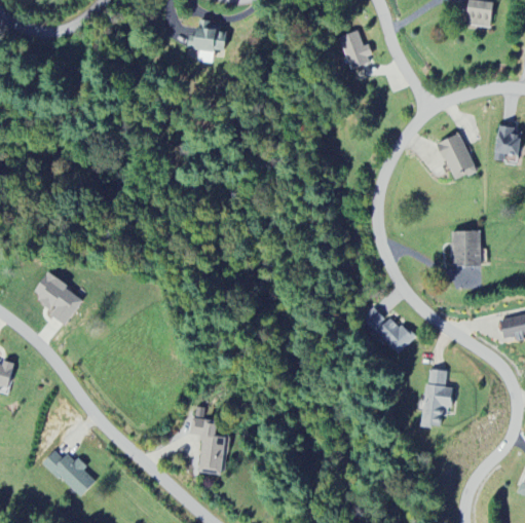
[(489,27),(493,1),(487,0),(467,0),(464,22),(489,27)]
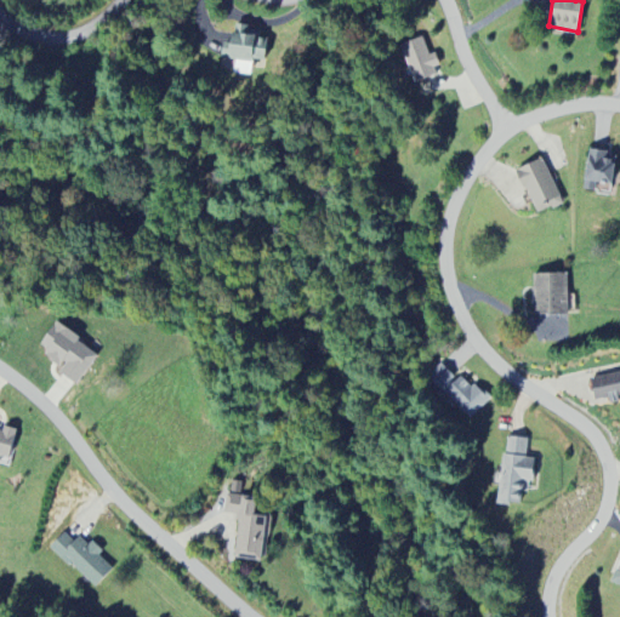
[(263,58),(266,35),(259,35),(259,29),(231,27),(228,57),(234,57),(233,72),(251,73),(252,57),(263,58)]
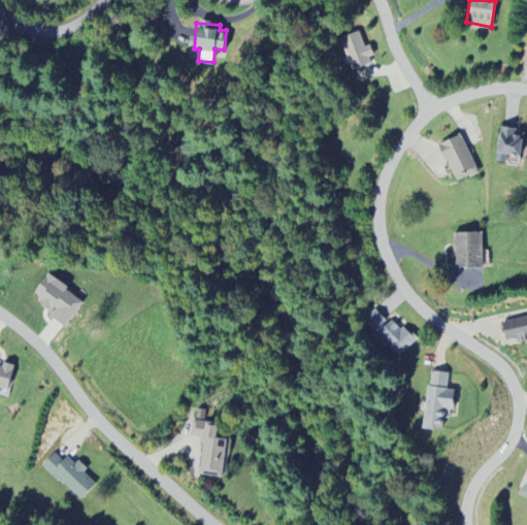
[(364,45),(358,30),(340,36),(352,67),(375,59),(369,43),(364,45)]
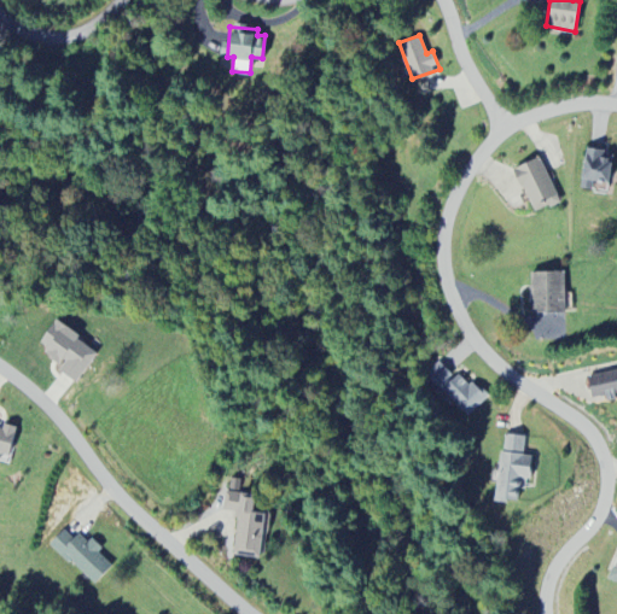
[(593,180),(609,181),(612,151),(585,147),(580,187),(592,188),(593,180)]
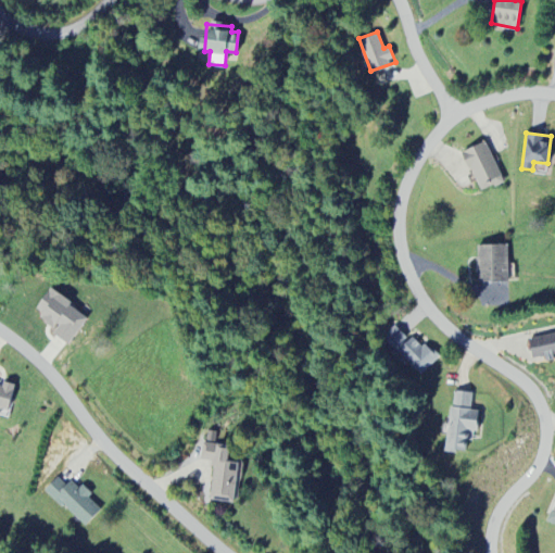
[(479,191),(503,180),(486,140),(462,150),(479,191)]
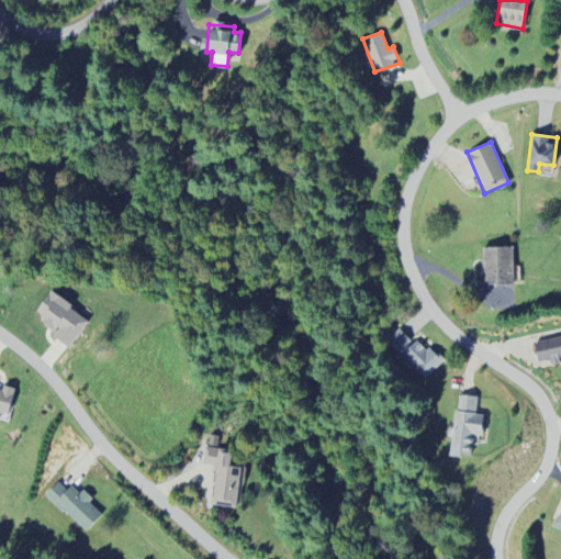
[(513,283),(513,246),(482,246),(482,283),(513,283)]
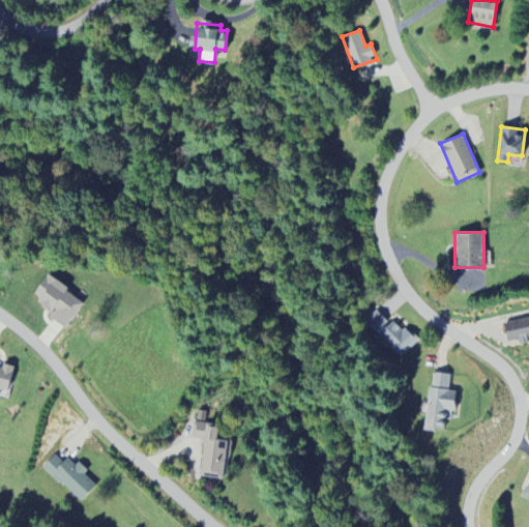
[(81,301),(65,291),(67,287),(47,272),(32,296),(53,310),(48,317),(64,327),(81,301)]
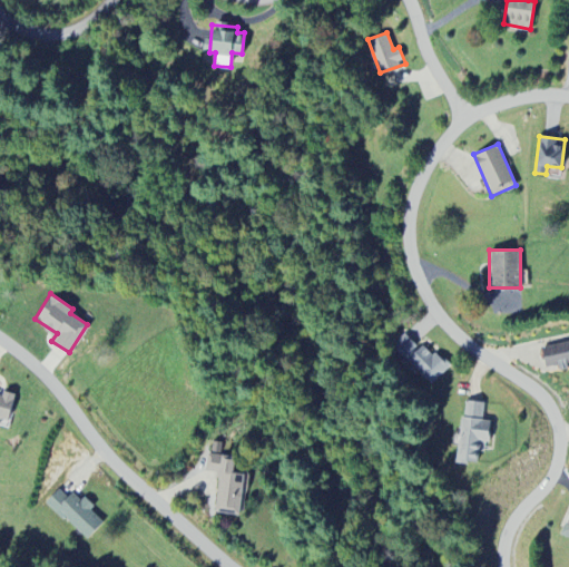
[(392,344),(432,383),(448,367),(424,343),(420,346),(404,332),(392,344)]
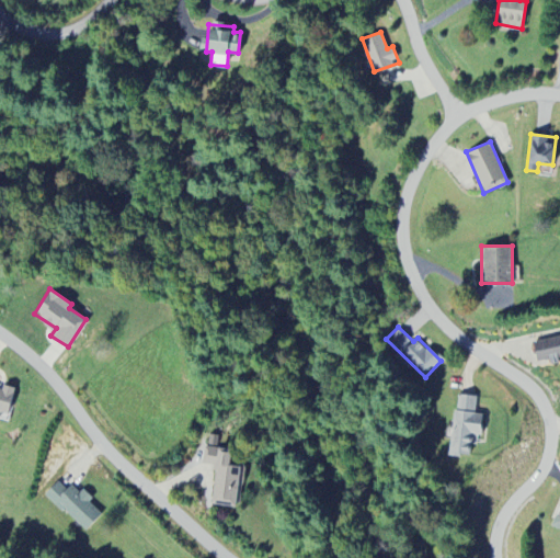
[(536,362),(557,359),(557,356),(559,355),(559,334),(532,340),(536,362)]
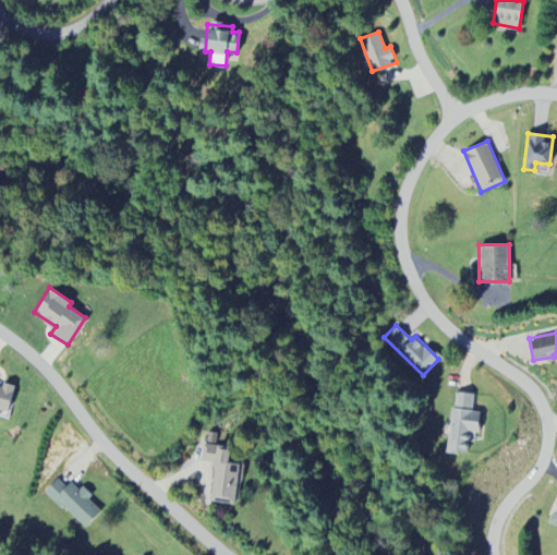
[(0,407),(8,410),(13,385),(2,382),(1,386),(0,386),(0,407)]
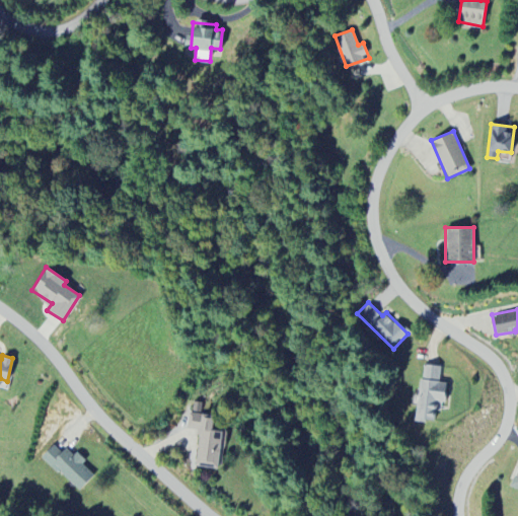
[(417,419),(434,421),(436,400),(444,401),(446,382),(439,381),(440,365),(420,364),(417,419)]
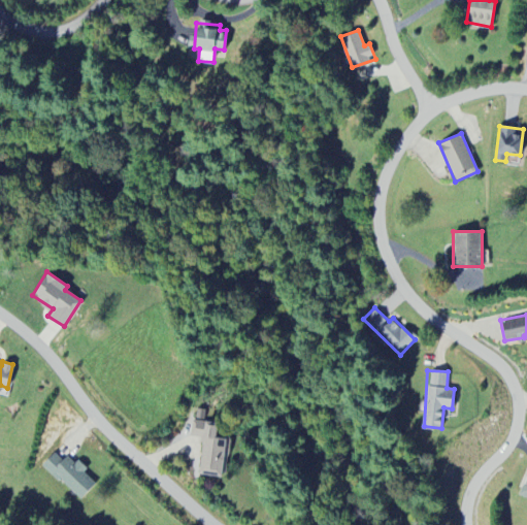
[(221,477),(226,438),(216,437),(218,422),(203,420),(204,408),(197,407),(196,419),(191,418),(189,434),(201,436),(197,473),(221,477)]
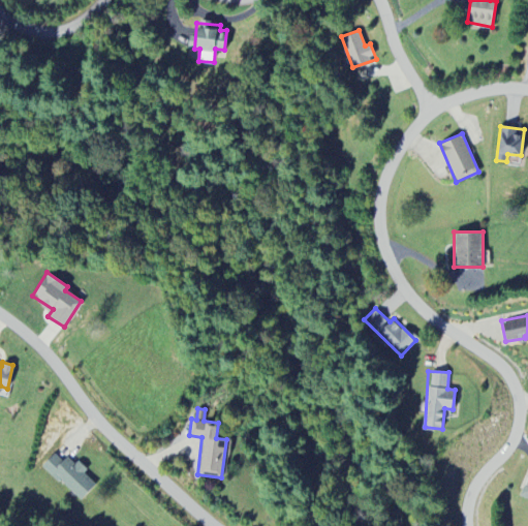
[(41,464),(80,500),(95,484),(82,471),(84,469),(67,454),(61,461),(53,453),(41,464)]
